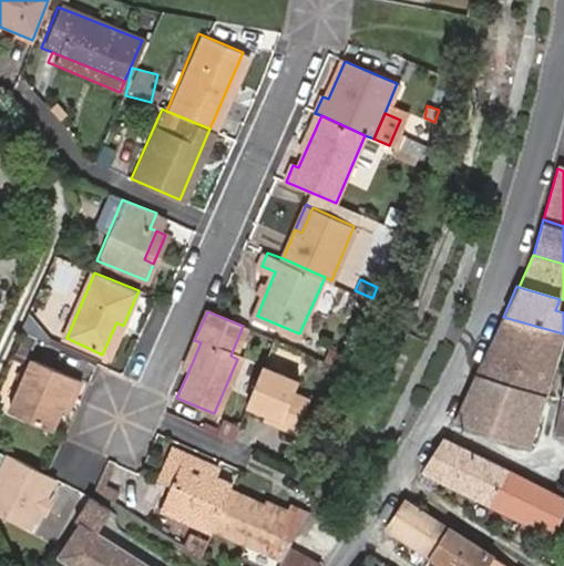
[(556,352),(562,336),(563,333),(503,317),(477,372),(544,391),(556,352)]
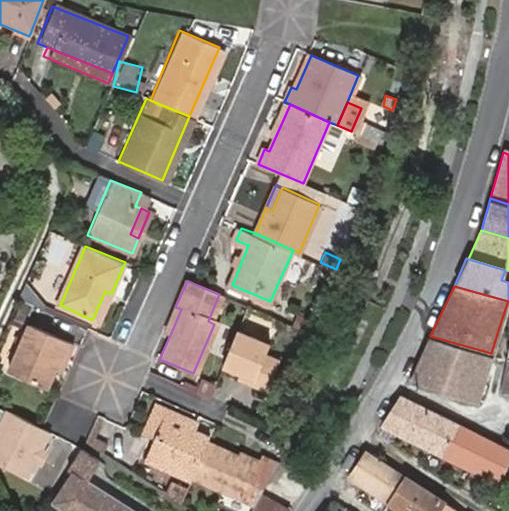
[(105,291),(92,320),(98,322),(111,294),(105,291)]
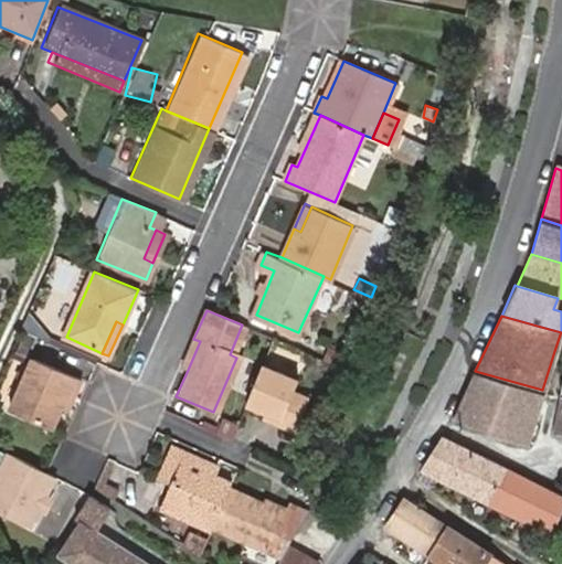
[(181,368),(188,370),(200,341),(193,339),(181,368)]
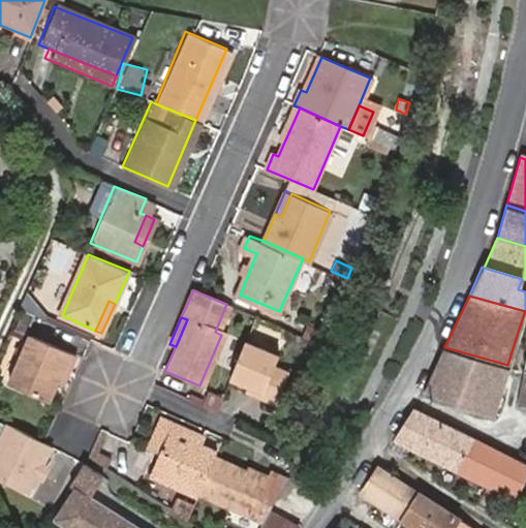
[(45,402),(55,383),(61,369),(66,371),(72,356),(28,337),(6,386),(45,402)]
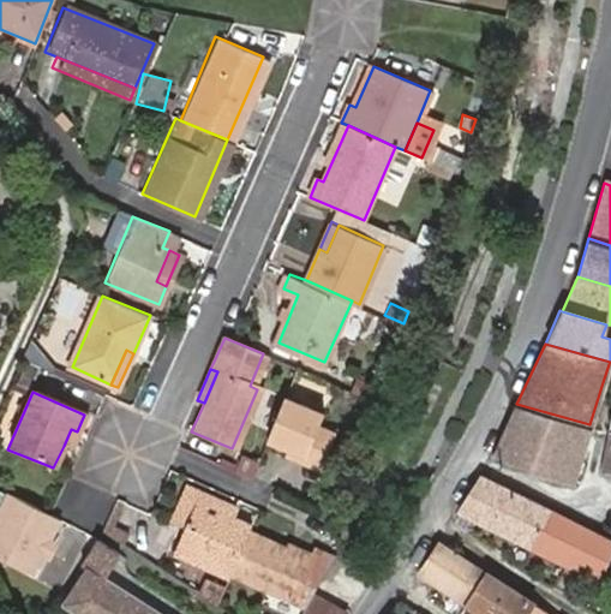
[(321,416),(285,399),(267,441),(289,452),(301,457),(299,464),(317,472),(333,435),(317,427),(321,416)]
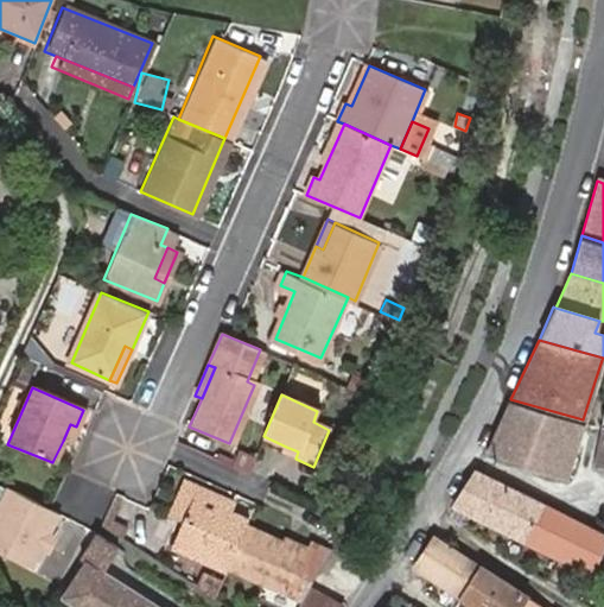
[(583,419),(510,399),(484,454),(564,479),(583,419)]
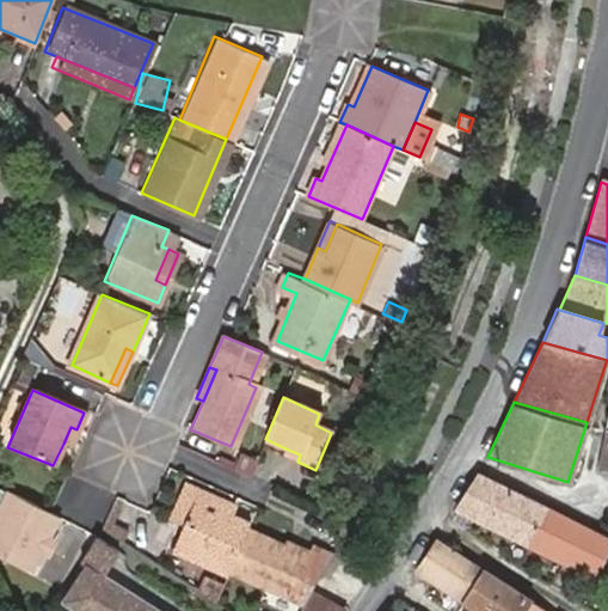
[(607,413),(596,469),(607,471),(607,413)]
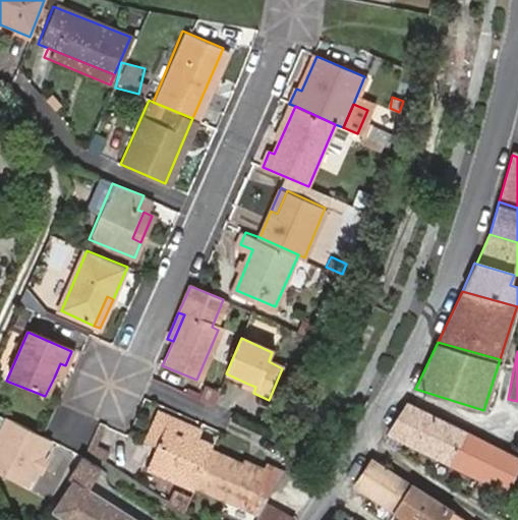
[(60,363),(54,378),(59,381),(65,365),(60,363)]
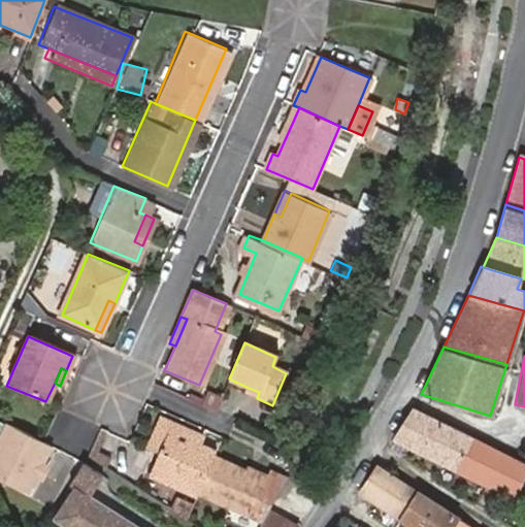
[(247,393),(257,398),(259,392),(249,388),(247,393)]
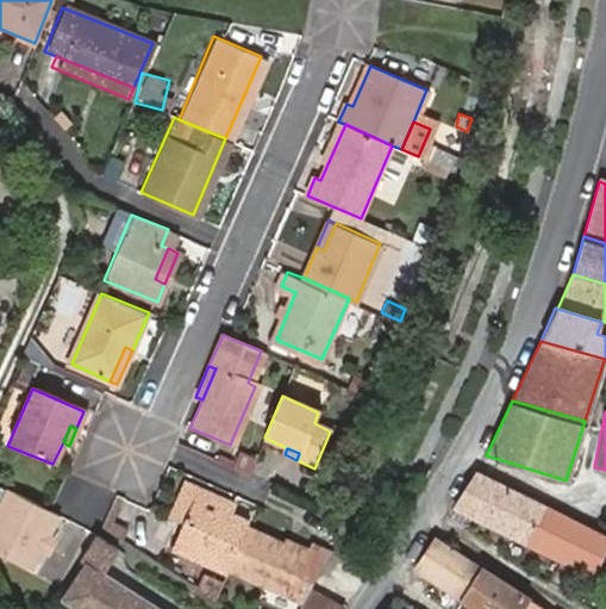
[(453,508),(528,544),(544,509),(474,474),(453,508)]
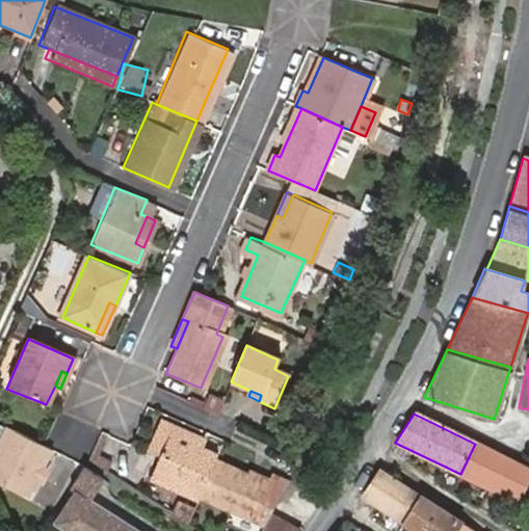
[(143,457),(157,463),(169,435),(202,448),(203,445),(158,425),(143,457)]
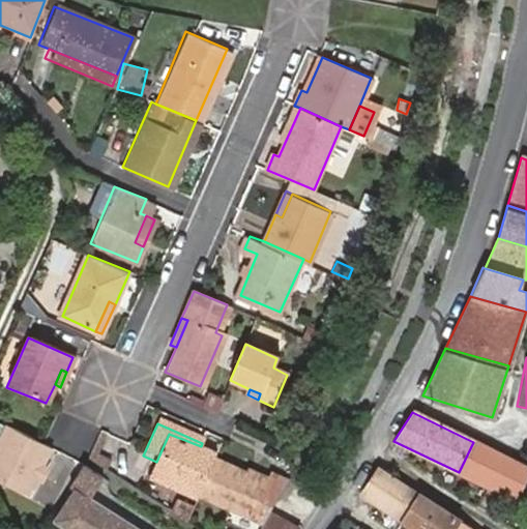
[(50,449),(7,428),(0,442),(0,487),(25,499),(36,476),(41,466),(50,449)]
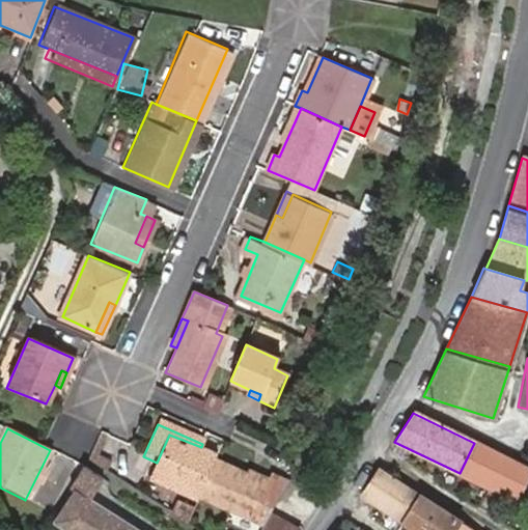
[(213,463),(215,456),(199,451),(201,447),(169,435),(157,463),(148,484),(195,505),(197,501),(213,463)]
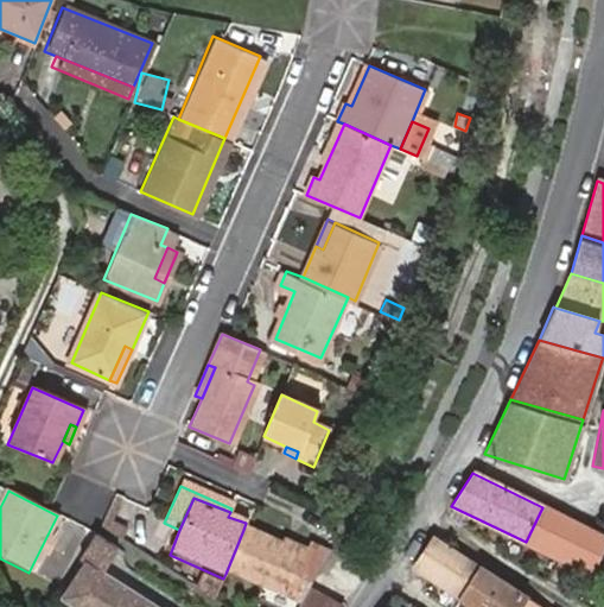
[(603,537),(542,507),(526,542),(591,574),(603,544),(603,537)]
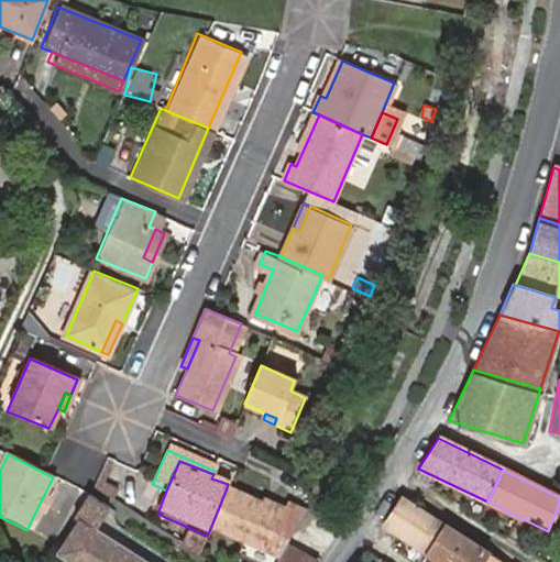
[(275,558),(298,520),(226,491),(209,531),(265,554),(275,558)]
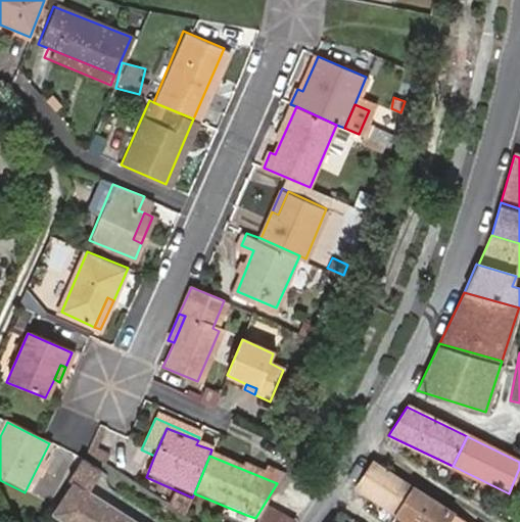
[(41,460),(36,470),(43,473),(48,465),(41,460)]
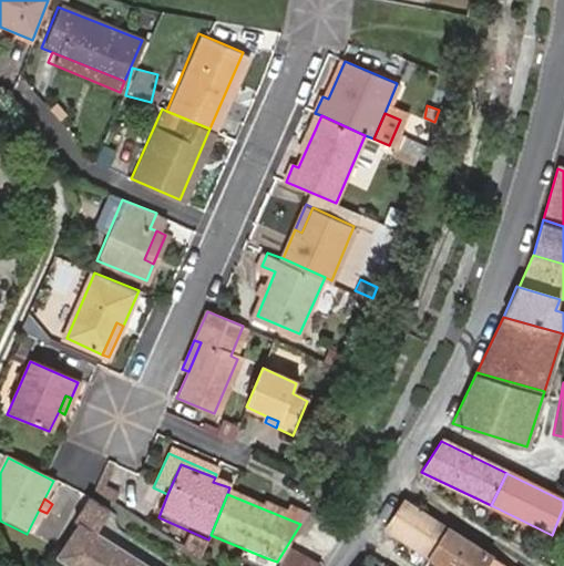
[(149,565),(102,536),(96,533),(108,512),(89,501),(77,521),(80,523),(58,557),(71,565),(149,565)]
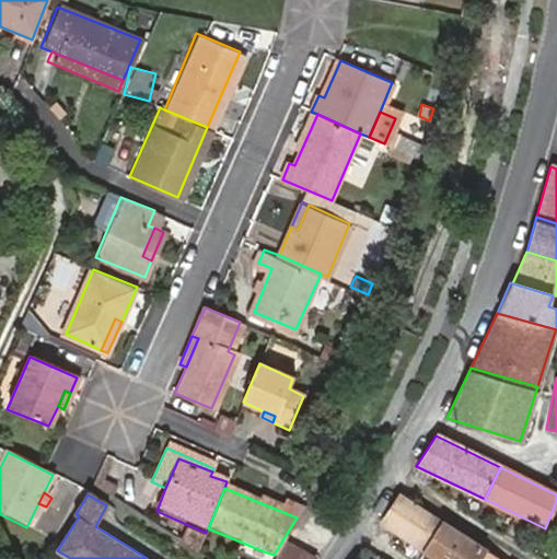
[(498,558),(397,495),(384,516),(392,522),(390,527),(438,558),(498,558)]
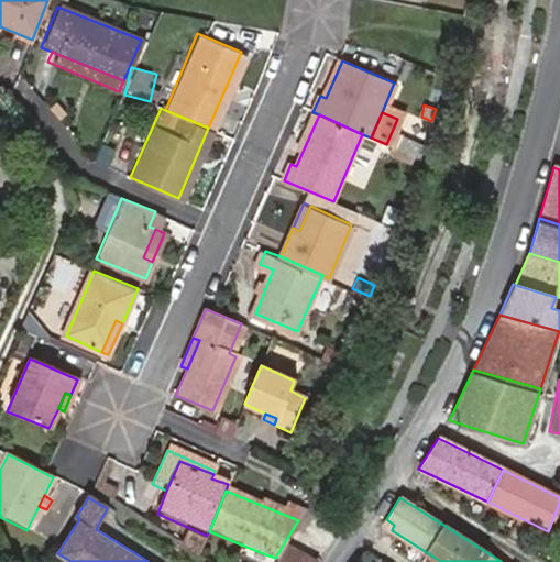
[(394,525),(386,519),(383,525),(392,530),(394,525)]
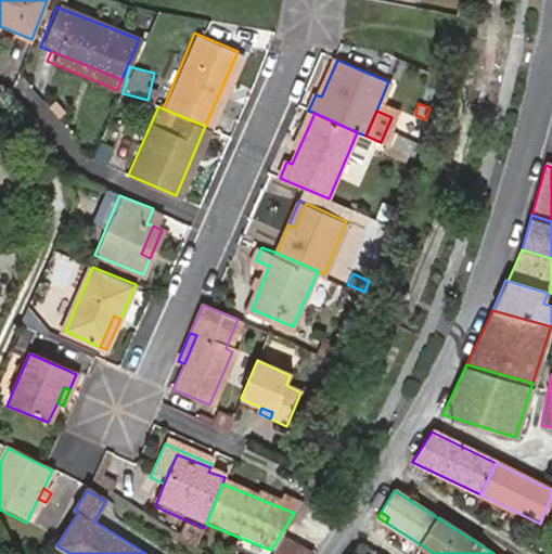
[(202,530),(184,522),(179,535),(195,544),(202,530)]
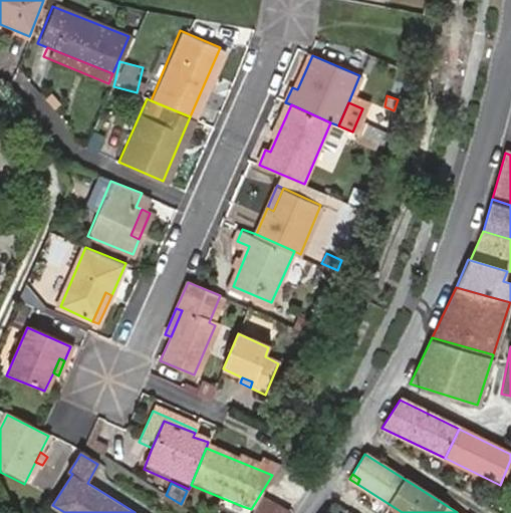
[(261,499),(254,512),(286,512),(287,511),(261,499)]
